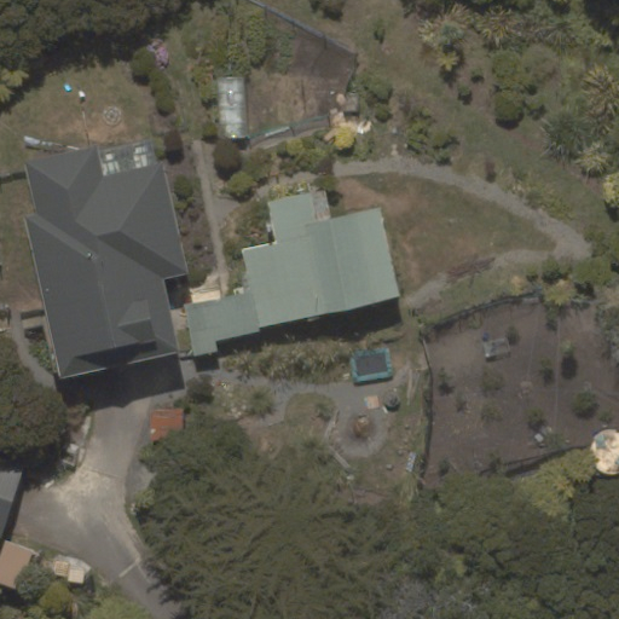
[(221,139),(248,137),(246,77),(218,79),(221,139)]
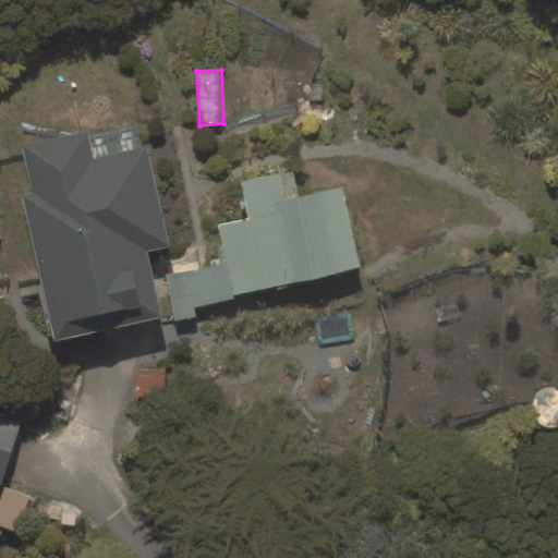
[(24,197),(55,340),(161,317),(147,252),(170,246),(147,144),(143,145),(138,123),(89,134),(89,131),(24,145),(35,195),(24,197)]
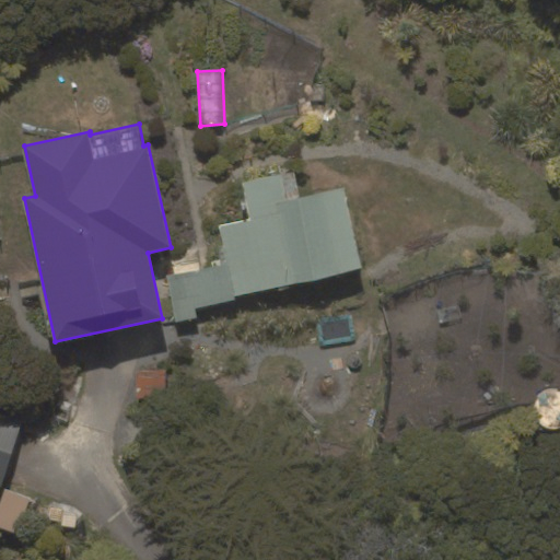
[(224,263),(165,275),(175,322),(197,317),(195,307),(235,299),(235,296),(364,270),(346,185),(300,195),(295,172),(242,183),(248,220),(218,225),(224,263)]
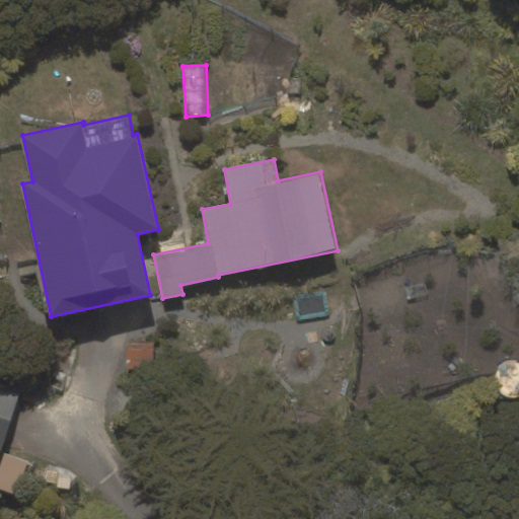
[(154,369),(154,344),(127,344),(127,369),(154,369)]
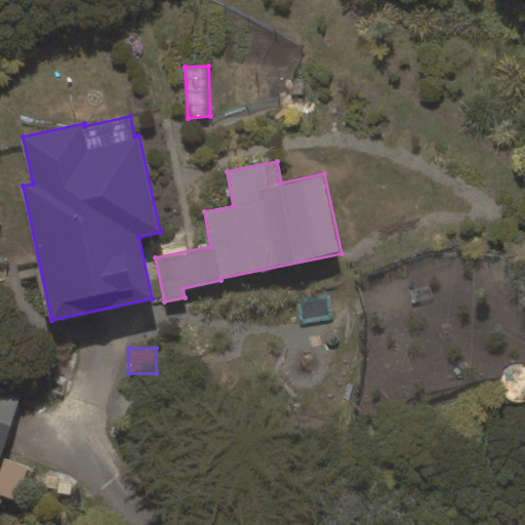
[(0,455),(1,456),(19,397),(0,391),(0,455)]
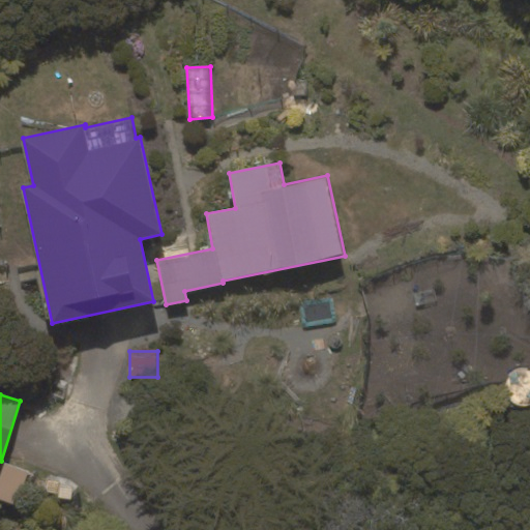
[(31,472),(4,463),(0,474),(0,500),(19,507),(31,472)]
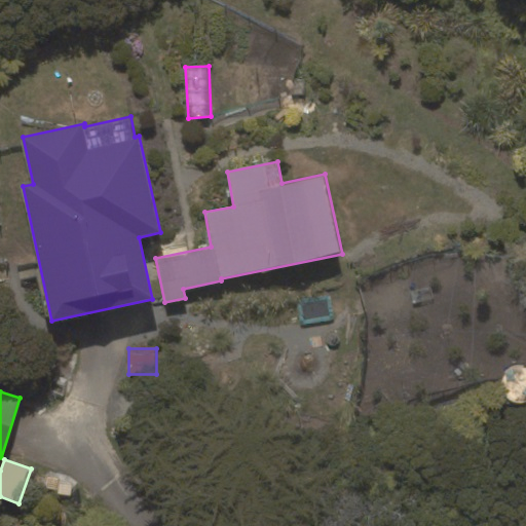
All buildings are outlined.
